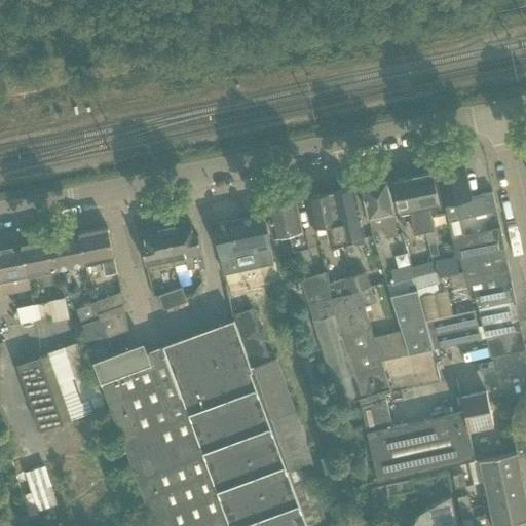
[(473,190),(485,189),(482,160),(471,161),(473,190)]
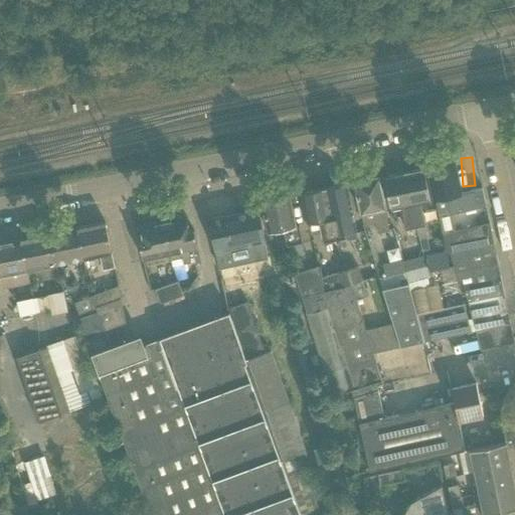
[(453,162),(428,167),(442,232),(445,231),(455,229),(451,214),(478,209),(477,204),(485,202),(482,188),(459,192),(453,162)]
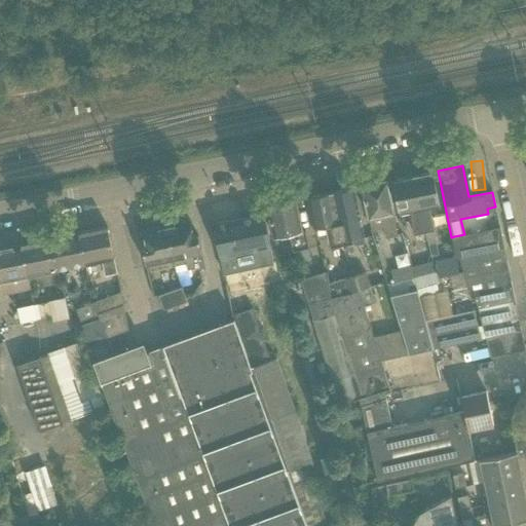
[(433,172),(413,176),(424,232),(425,232),(427,245),(437,242),(434,230),(435,230),(429,208),(440,205),(437,192),(433,172)]
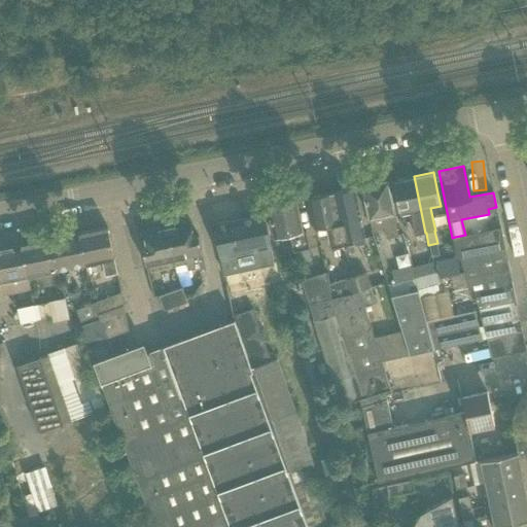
[(425,233),(414,176),(393,180),(400,214),(410,212),(415,235),(425,233)]
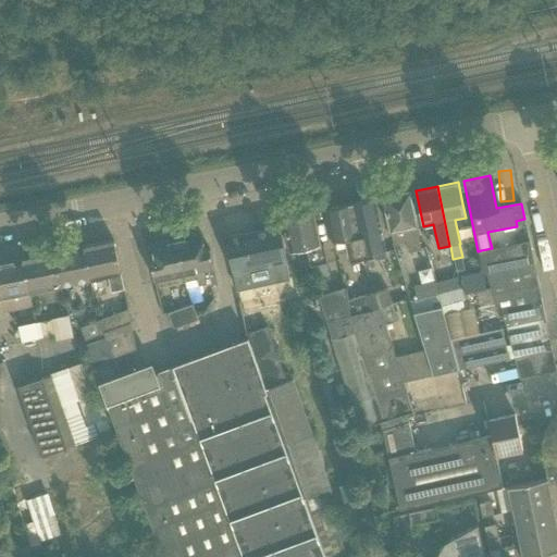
[(392,245),(405,242),(407,252),(422,249),(410,192),(382,197),(392,245)]
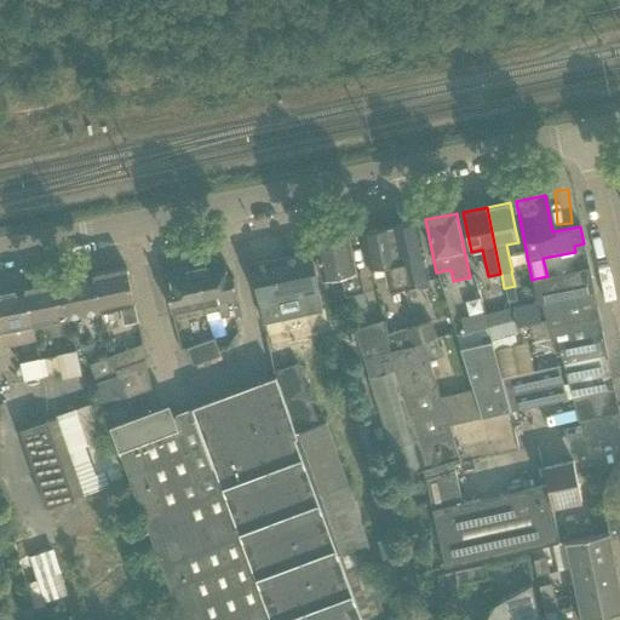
[(417,222),(390,227),(402,290),(430,285),(429,280),(428,274),(424,259),(422,245),(417,222)]
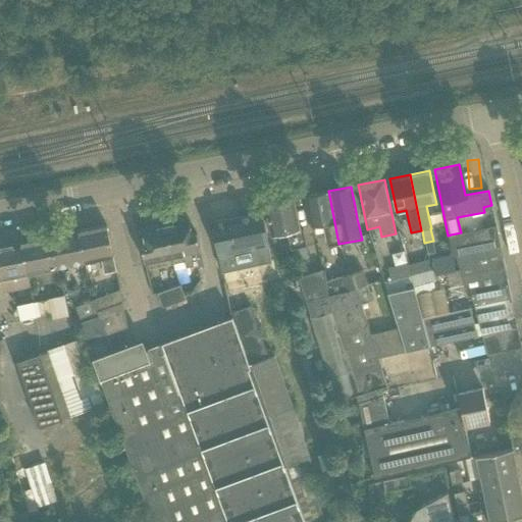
[(328,191),(305,196),(309,215),(312,227),(314,239),(326,236),(328,246),(338,244),(328,191)]
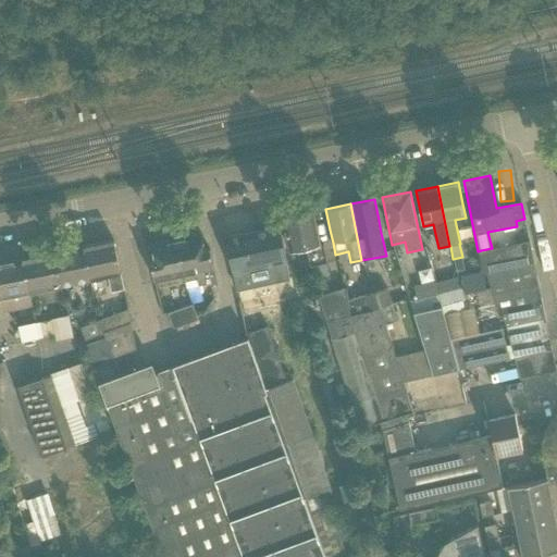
[(283,218),(289,252),(307,248),(310,265),(311,265),(326,262),(327,262),(323,244),(321,244),(321,247),(319,247),(311,212),(283,218)]
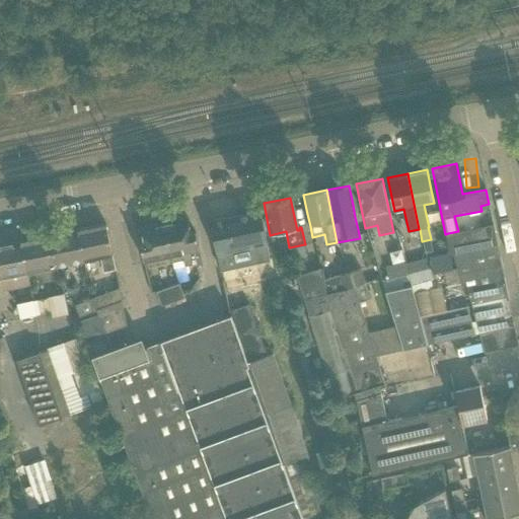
[(260,211),(210,221),(214,241),(217,255),(220,270),(269,260),(264,231),(260,211)]
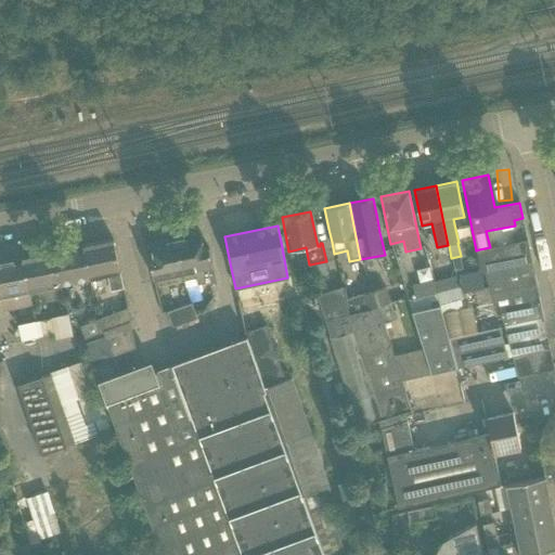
[(190,236),(176,240),(183,274),(183,280),(186,288),(210,283),(208,270),(213,269),(208,247),(204,248),(202,234),(190,236)]
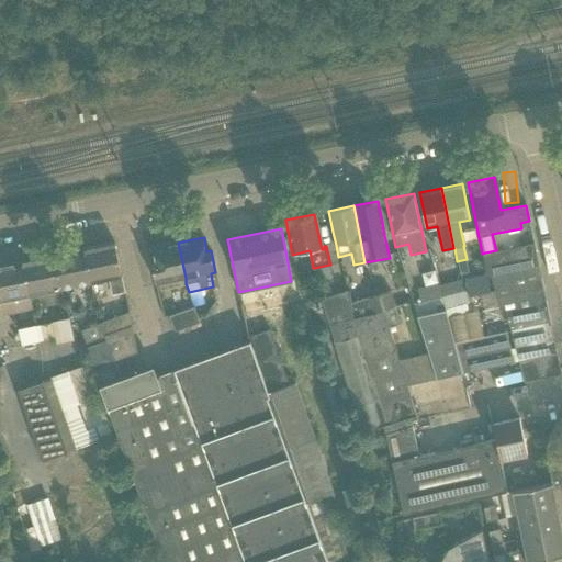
[(114,243),(82,249),(90,284),(109,281),(111,294),(124,292),(119,263),(114,243)]
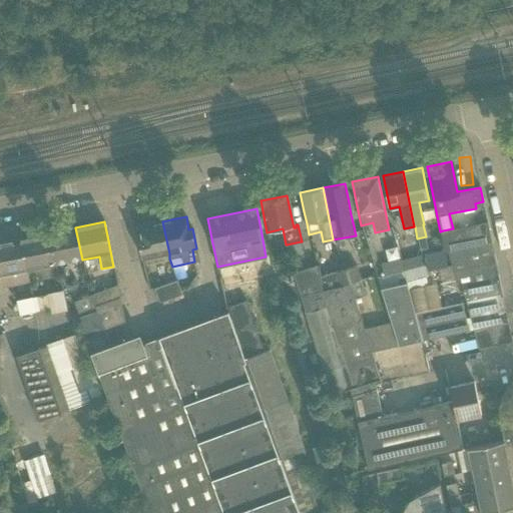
[(141,239),(137,240),(141,260),(151,258),(152,264),(170,260),(169,253),(162,221),(139,225),(141,239)]
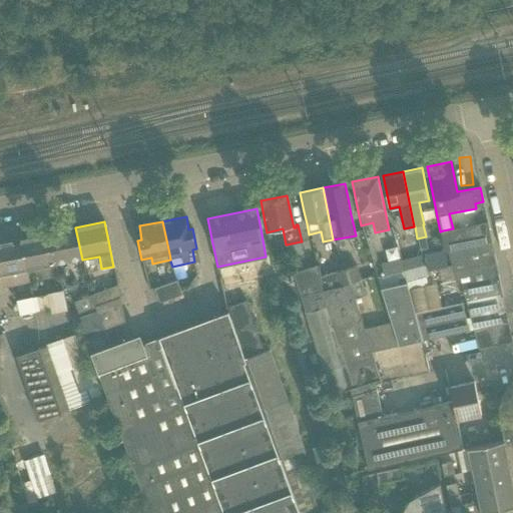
[(443,230),(440,231),(444,253),(449,252),(492,243),(490,229),(488,221),(487,221),(468,225),(453,228),(443,230)]
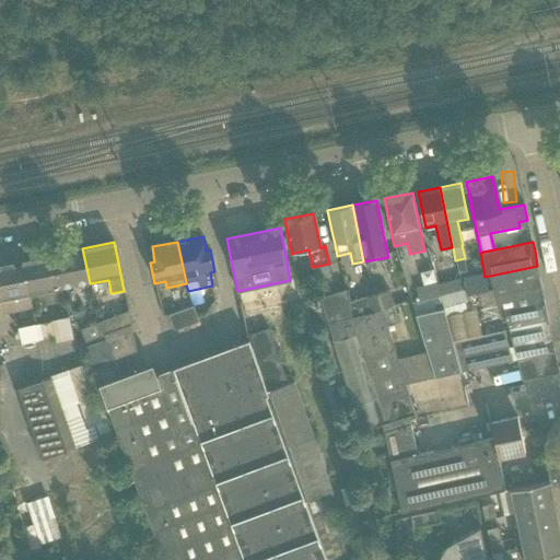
[(82,248),(51,254),(59,290),(90,283),(82,248)]
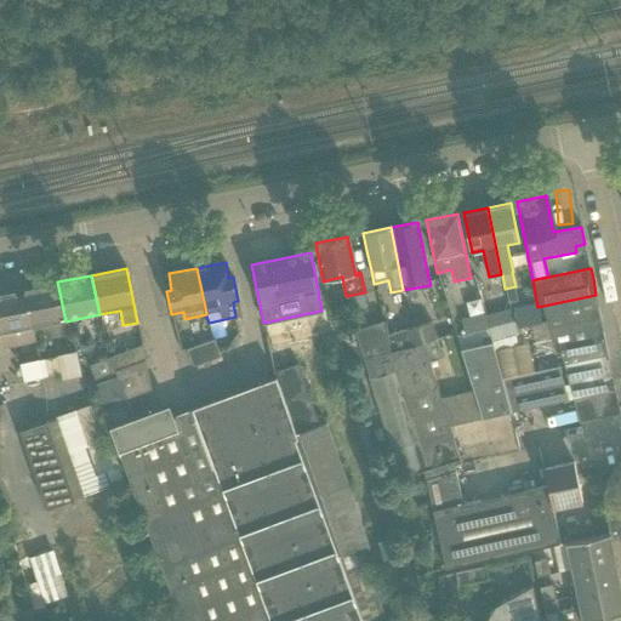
[(57,281),(24,289),(32,328),(66,322),(57,281)]
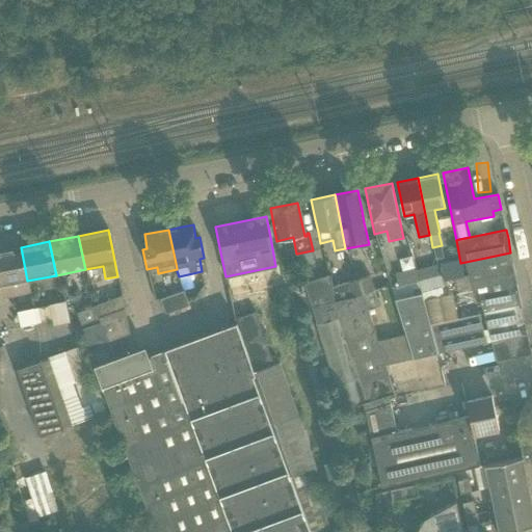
[(27,281),(21,247),(0,250),(0,288),(2,292),(26,287),(25,282),(27,281)]
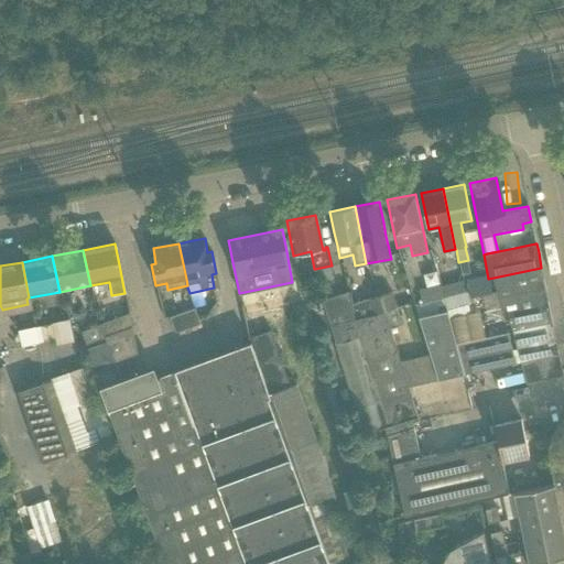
[(331,266),(315,269),(317,282),(333,279),(331,266)]
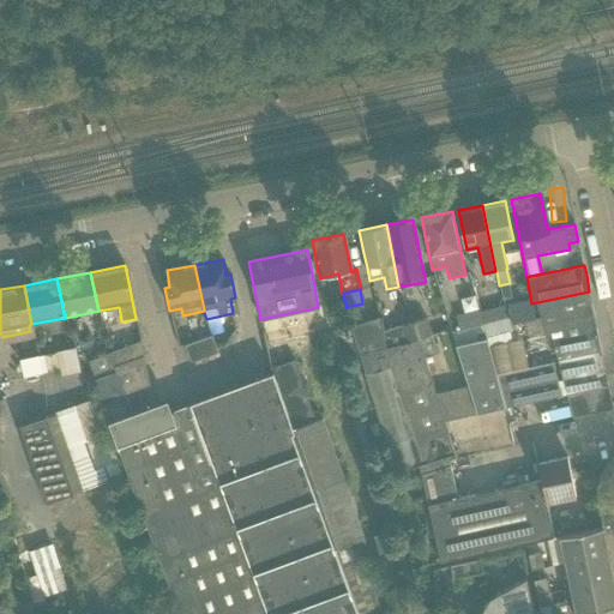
[(537,302),(536,302),(549,348),(554,347),(599,337),(593,306),(589,292),(537,302)]
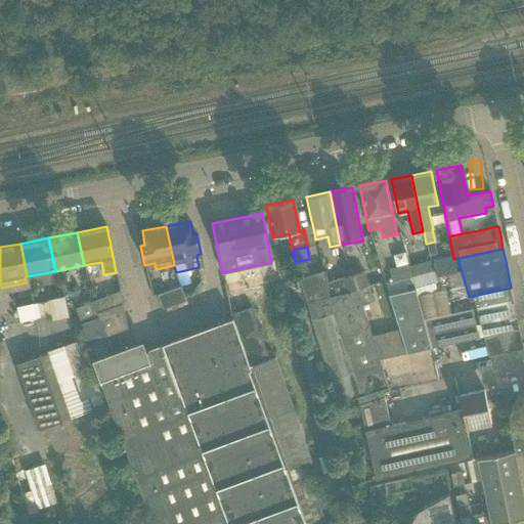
[(453,259),(433,263),(436,276),(449,273),(451,273),(456,272),(453,259)]
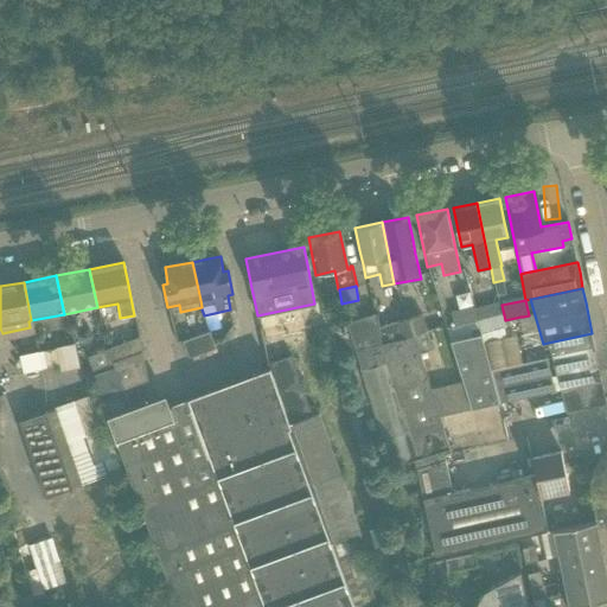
[(499,304),(474,310),(477,319),(502,313),(499,306),(499,304)]
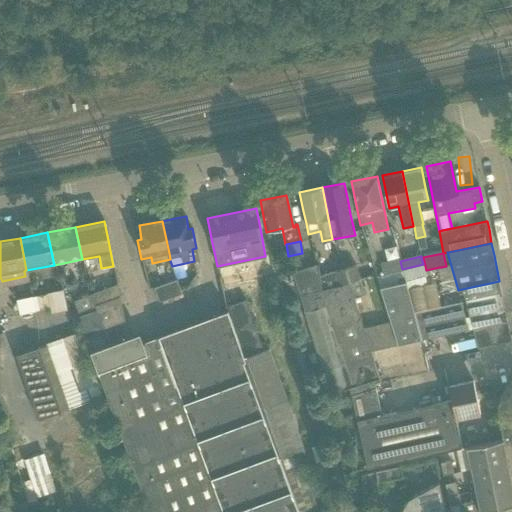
[(402,269),(400,261),(399,259),(379,264),(381,275),(402,269)]
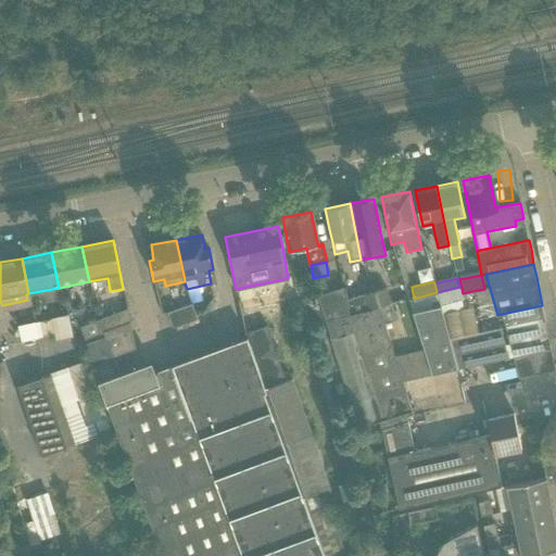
[(459,287),(437,292),(441,306),(464,301),(459,287)]
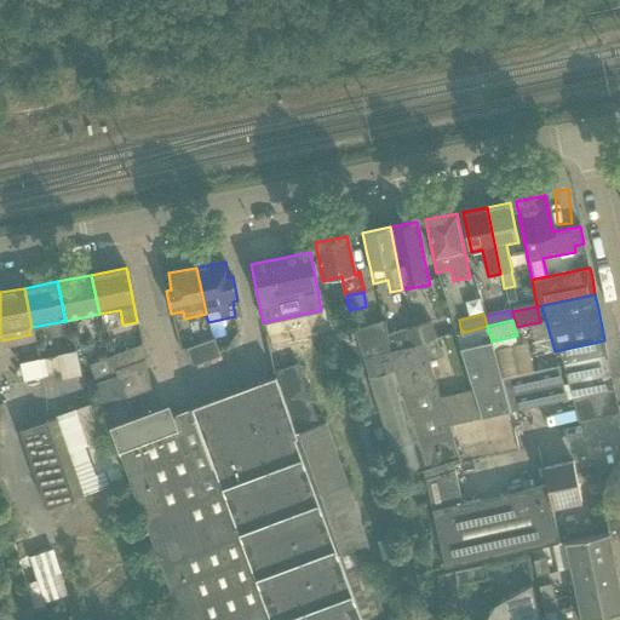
[(382,321),(355,329),(397,466),(401,477),(423,471),(425,480),(454,470),(453,464),(460,463),(459,459),(448,424),(440,396),(429,361),(423,343),(411,346),(411,345),(390,351),(386,333),(385,334),(382,321)]
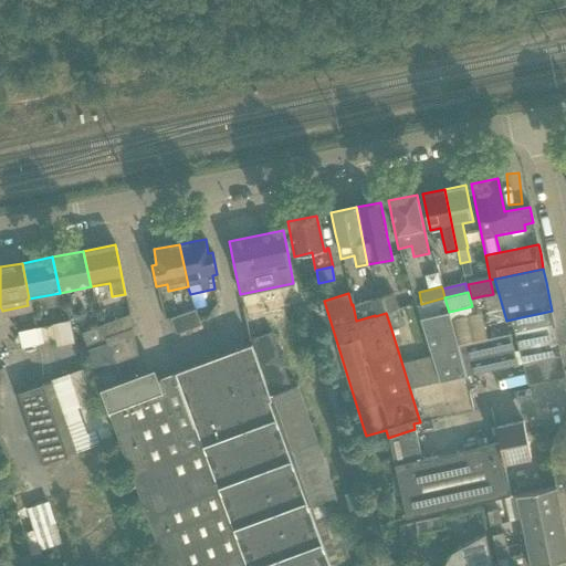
[(392,293),(381,296),(386,313),(397,310),(392,293)]
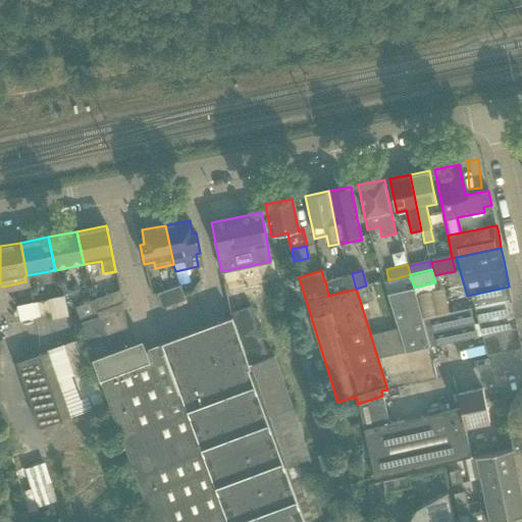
[(352,273),(325,280),(328,296),(346,291),(346,292),(356,289),(352,273)]
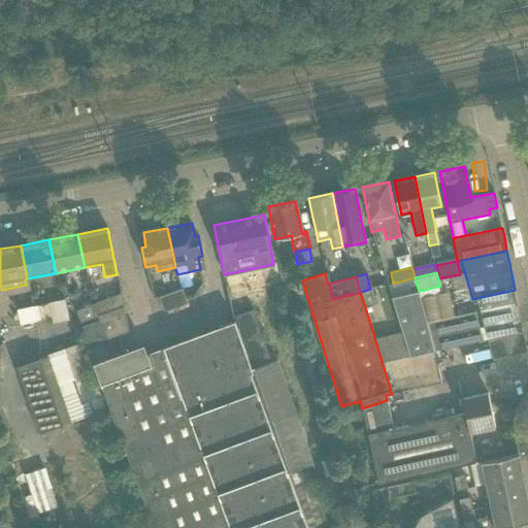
[(408,281),(388,286),(392,299),(402,331),(409,355),(434,350),(427,323),(419,292),(411,293),(408,281)]
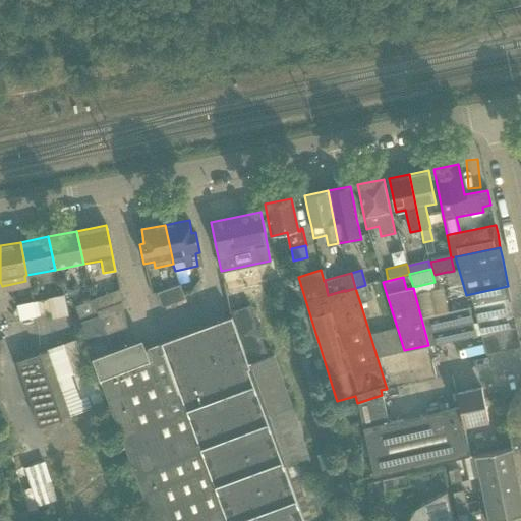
[(180,285),(157,293),(162,307),(184,299),(180,285)]
